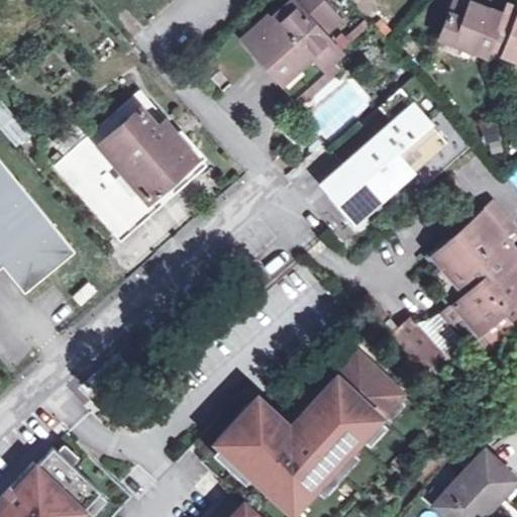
[(293,92),(341,49),(324,33),(340,19),(322,0),(290,0),(245,39),(293,92)]
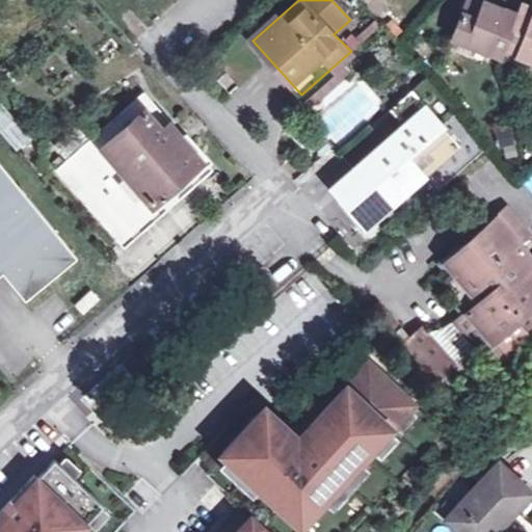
[(468,0),(453,40),(501,59),(504,51),(531,62),(531,5),(523,2),(517,14),(493,3),(494,0),(468,0)]
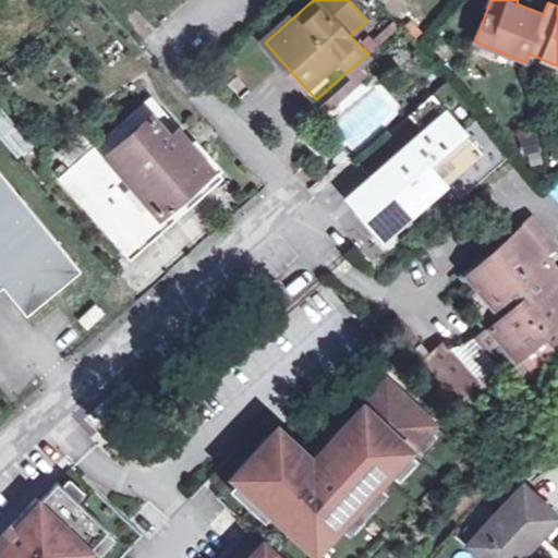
[(412,34),(420,27),(410,16),(403,24),(412,34)]
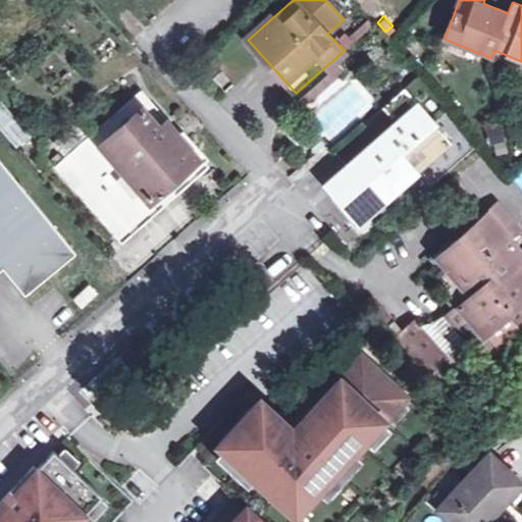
[(121,240),(207,164),(185,140),(178,145),(161,125),(167,120),(143,93),(57,165),(121,240)]
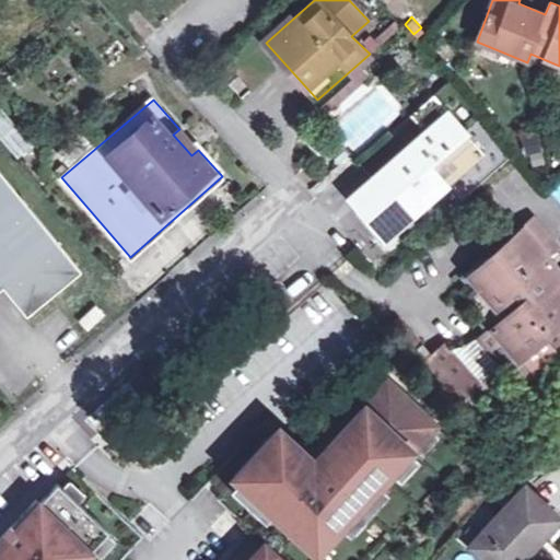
[(0,103),(0,138),(16,160),(31,150),(12,126),(15,124),(0,103)]
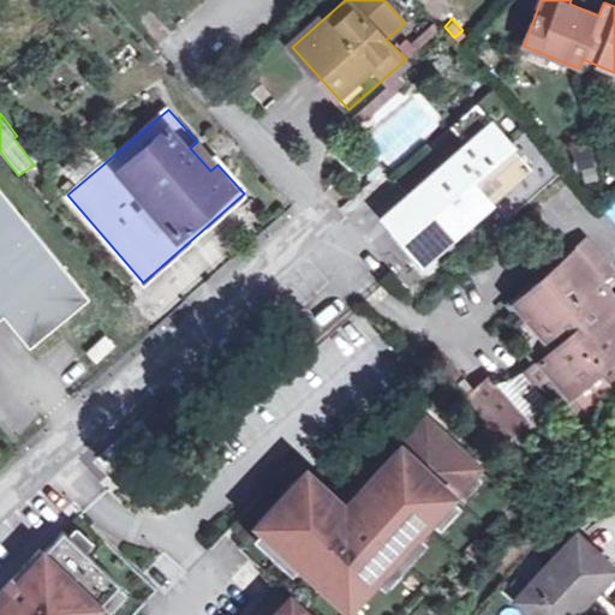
[(424,262),(532,166),(494,123),(384,218),(424,262)]
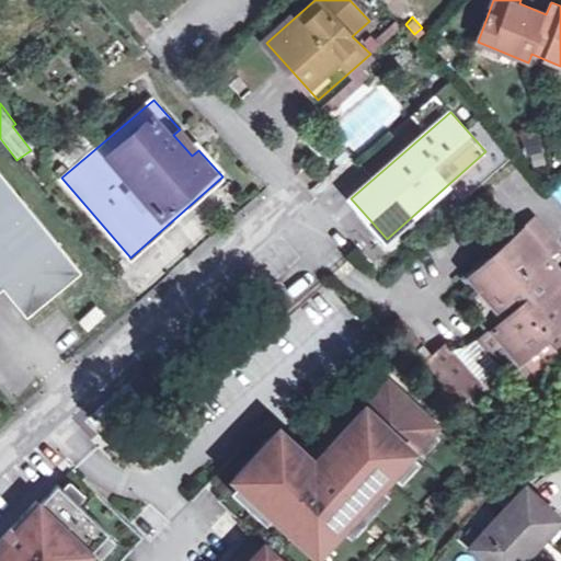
[(397,139),(365,162),(374,173),(404,149),(397,139)]
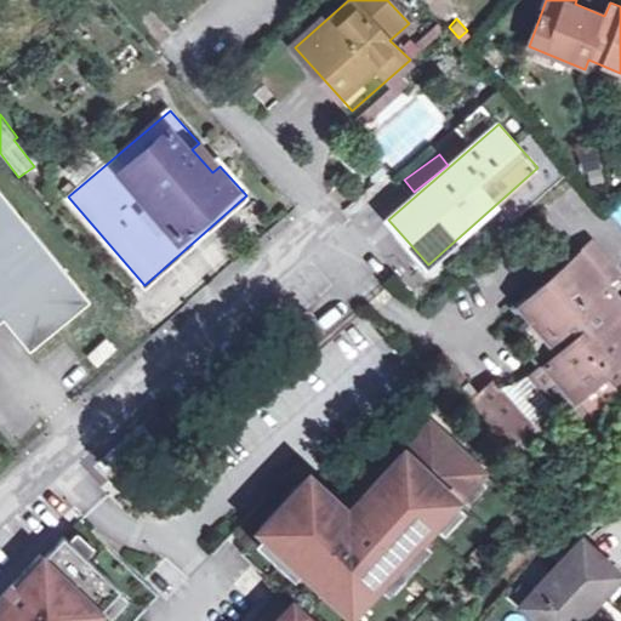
[(0,319),(5,315),(30,347),(86,301),(0,197),(0,319)]
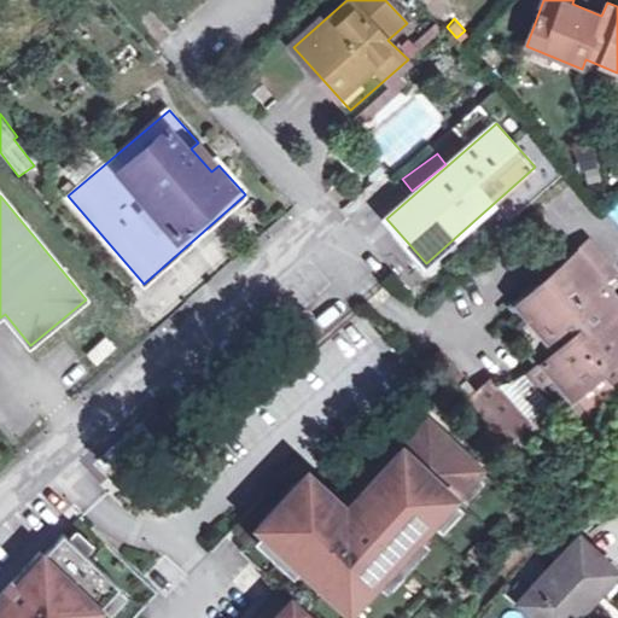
[(526,378),(549,403),(565,389),(572,397),(607,367),(613,375),(617,371),(617,297),(605,284),(617,273),(592,244),(579,255),(582,257),(565,272),(563,269),(525,301),(522,296),(507,308),(520,324),(529,315),(544,333),(560,349),(536,369),(526,378)]
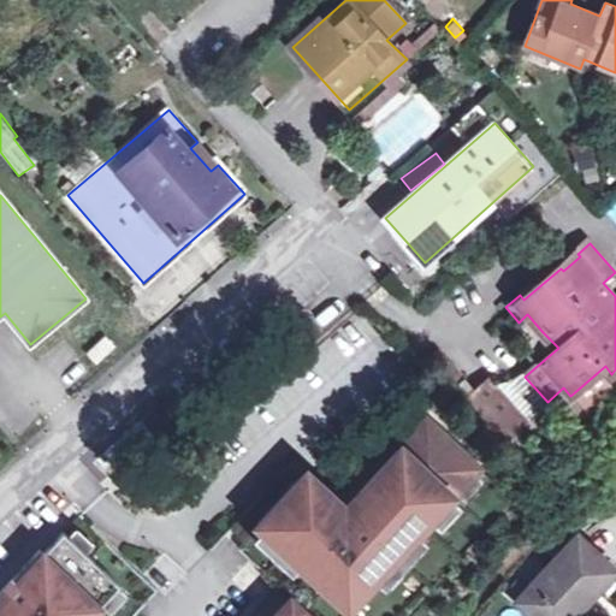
[(521,351),(534,368),(558,348),(543,332),(521,351)]
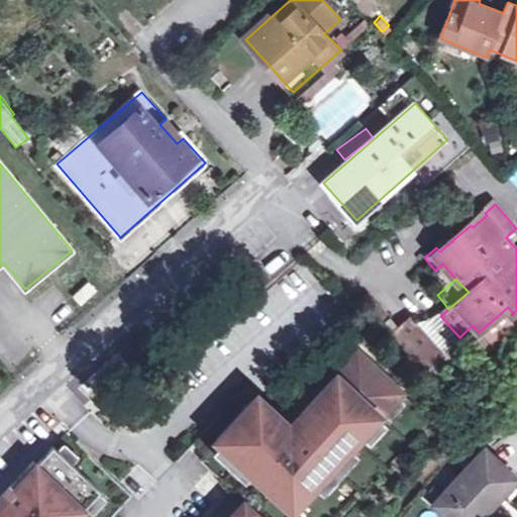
[(404,318),(393,327),(426,365),(436,356),(404,318)]
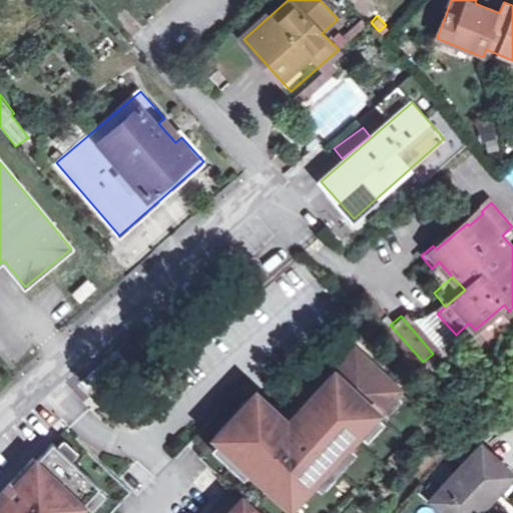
[(469,323),(456,335),(468,348),(480,336),(475,330),(469,323)]
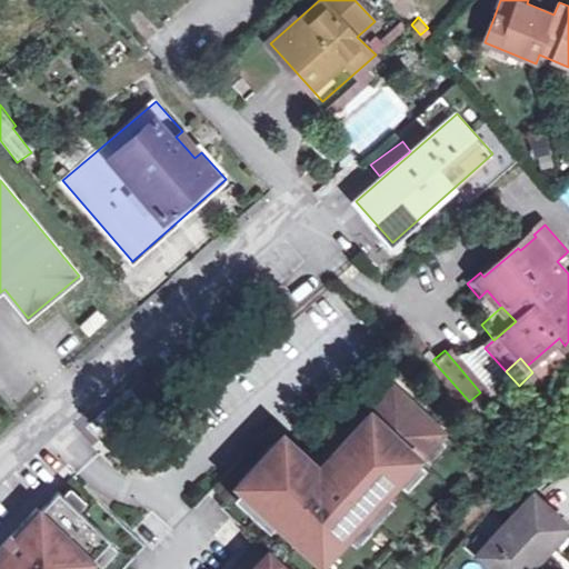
[(469,401),(432,360),(421,370),(457,412),(469,401)]
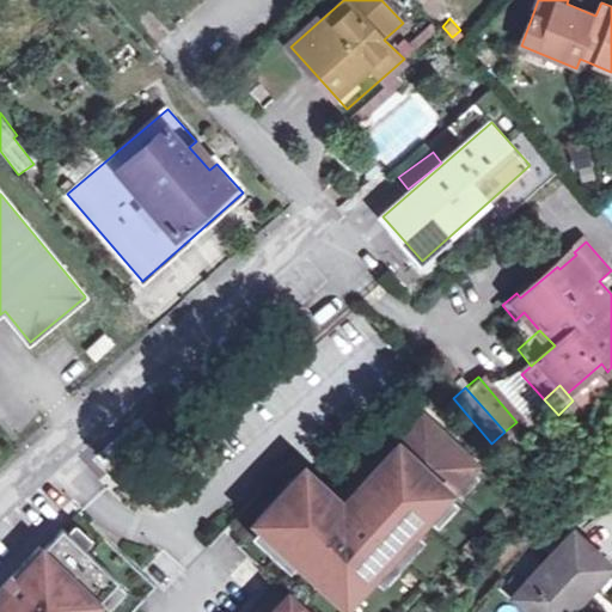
[(305,470),(256,524),(347,607),(476,467),(423,420),(373,473),(380,479),(350,512),(343,505),(319,531),(310,522),(334,496),(305,470)]
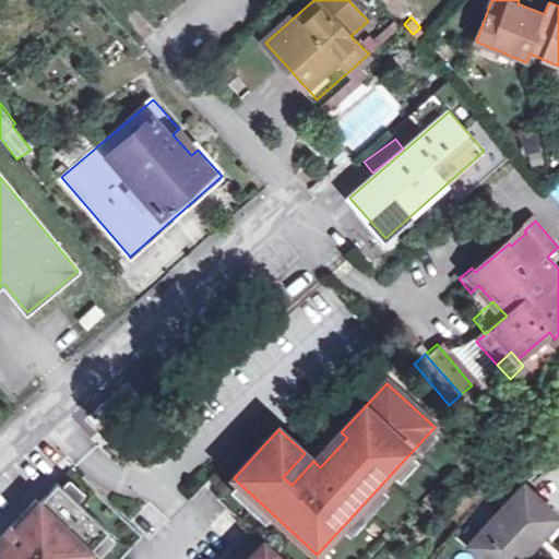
[(347,438),(341,432),(313,461),(320,467),(347,438)]
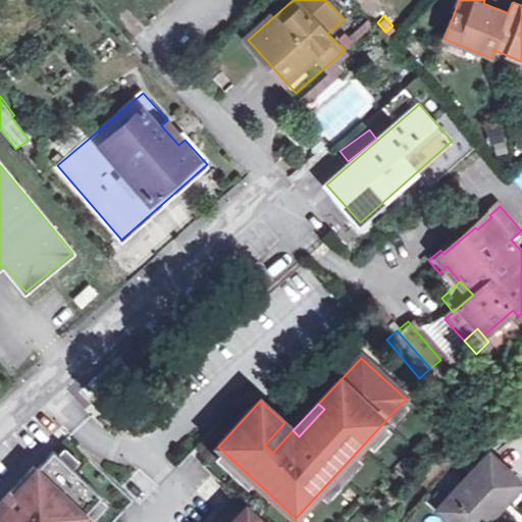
[(293,430),(284,423),(264,446),(272,453),(293,430)]
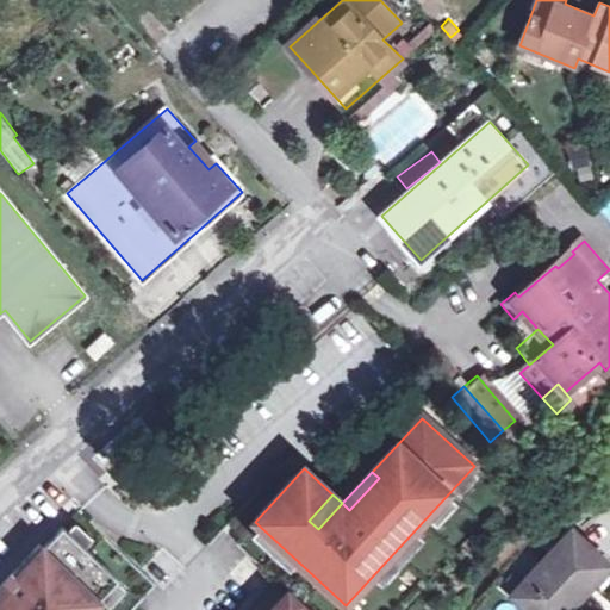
[(0,596),(0,609),(91,609),(119,580),(63,529),(43,549),(39,546),(0,589),(0,592),(2,595),(0,596)]
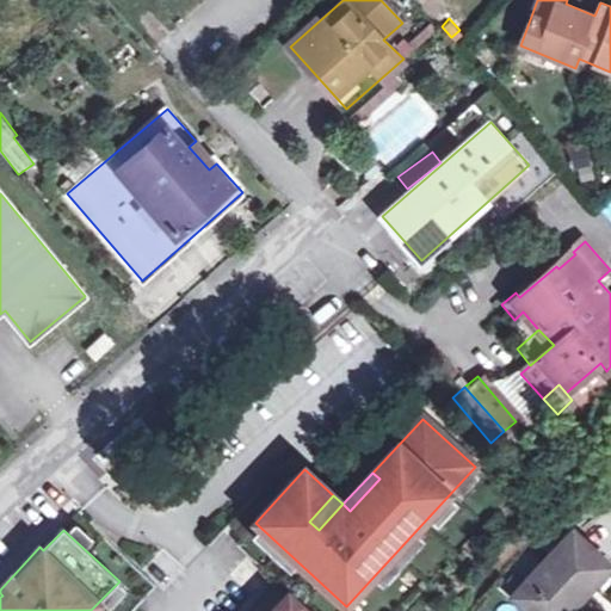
[(530,610),(569,610),(610,566),(575,534),(516,597),(530,610)]
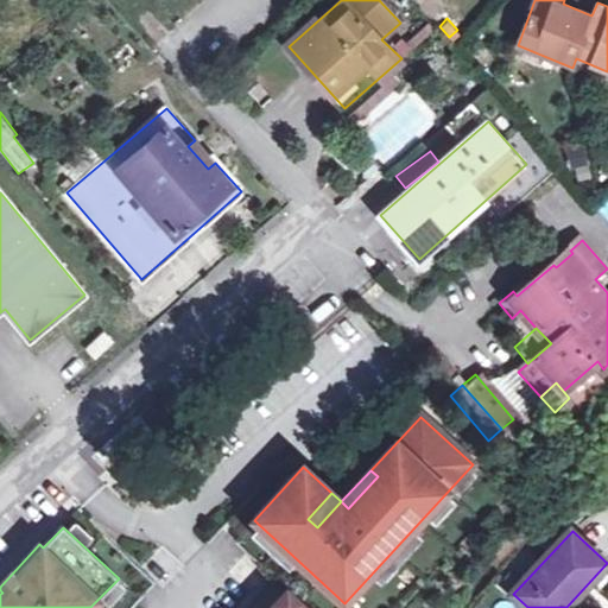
[(304,607),(289,593),(273,607),(304,607)]
